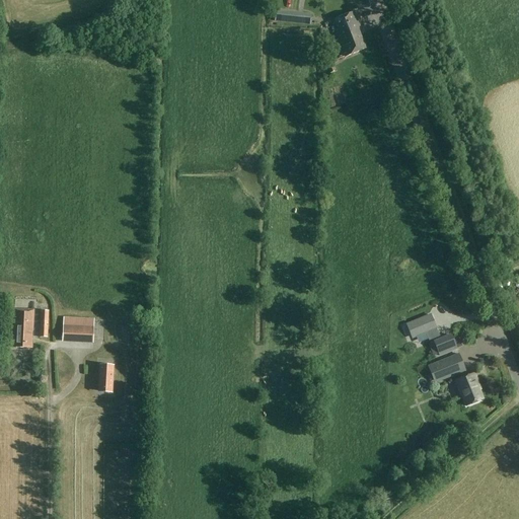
[(274,22),(310,25),(311,14),(275,11),(274,22)]
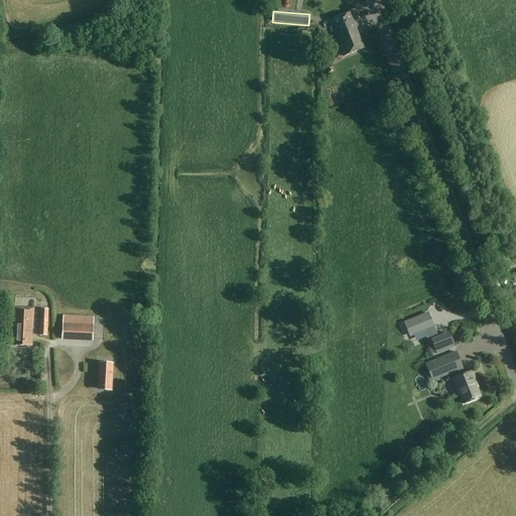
[(344,56),(364,48),(357,30),(359,30),(352,12),(330,21),(344,56)]
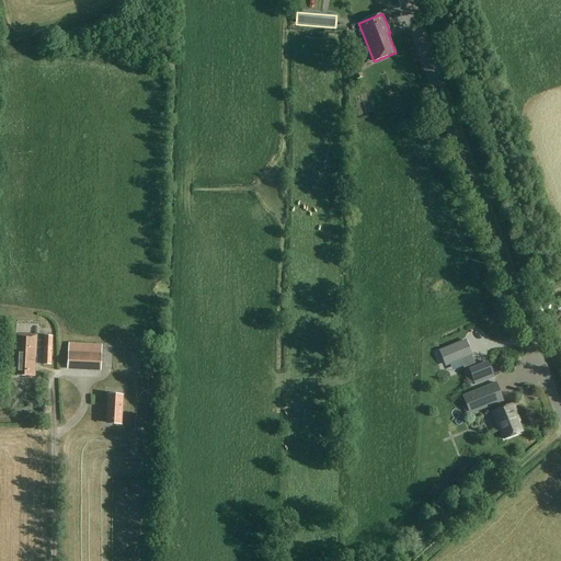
[(353,69),(356,80),(363,78),(359,67),(353,69)]
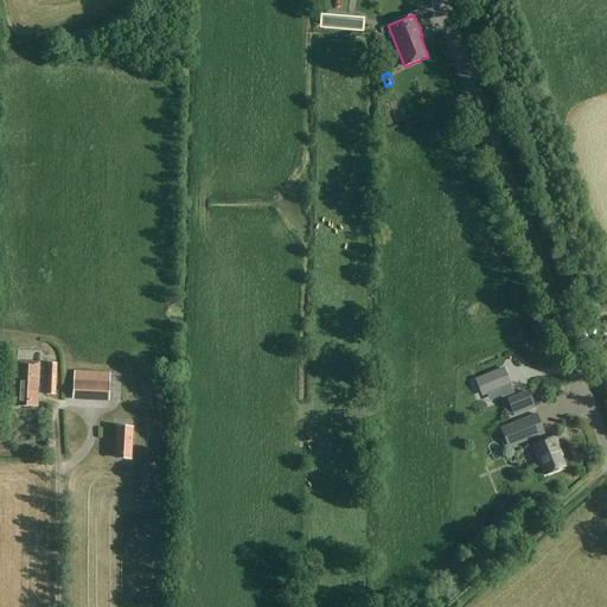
[(38,388),(39,364),(18,363),(16,407),(37,408),(38,397),(36,397),(36,388),(38,388)]
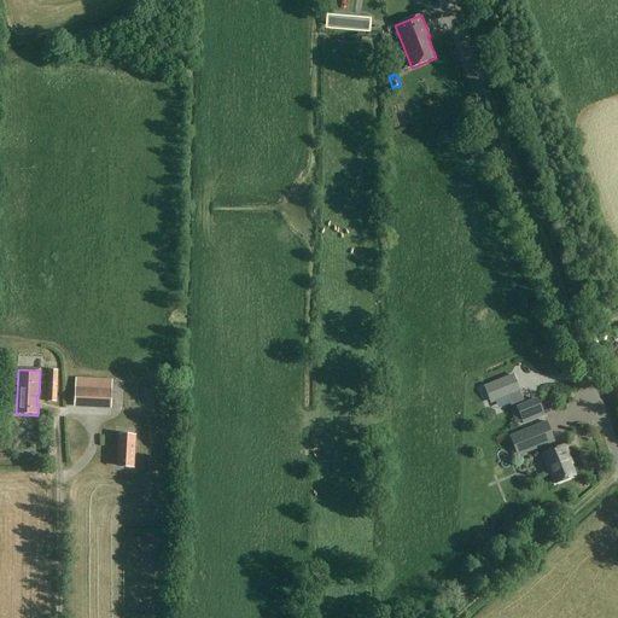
[(50,371),(47,402),(56,402),(57,371),(50,371)]
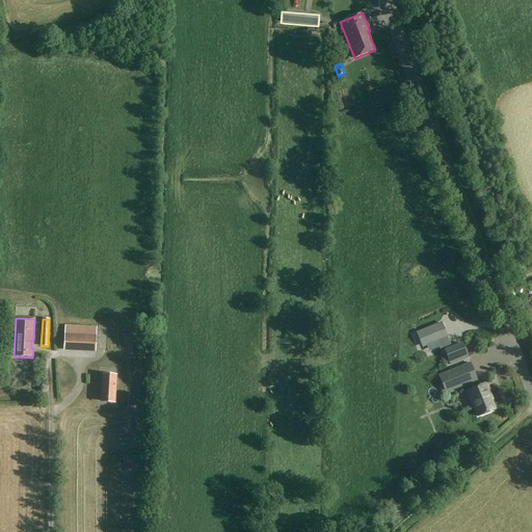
[(442,323),(418,333),(424,346),(426,345),(437,341),(441,347),(449,344),(442,323)]
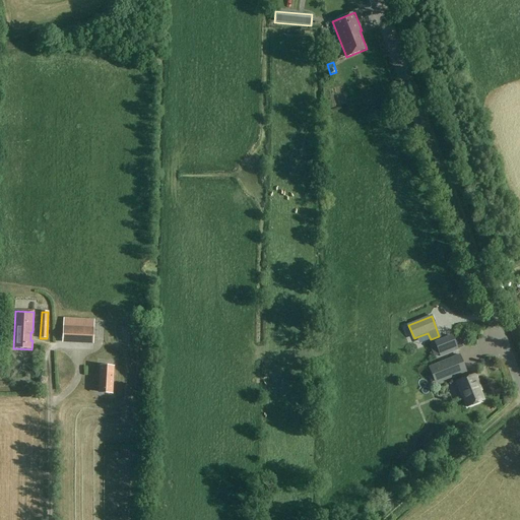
[(63,326),(62,343),(93,344),(94,327),(63,326)]
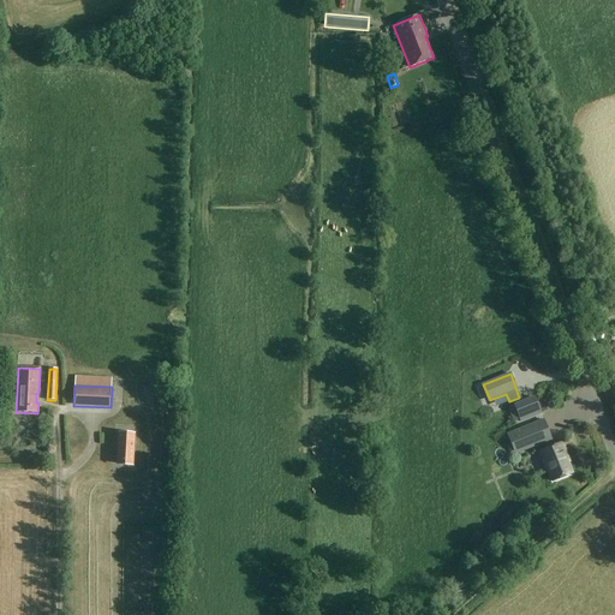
[(513,405),(520,423),(542,415),(535,396),(513,405)]
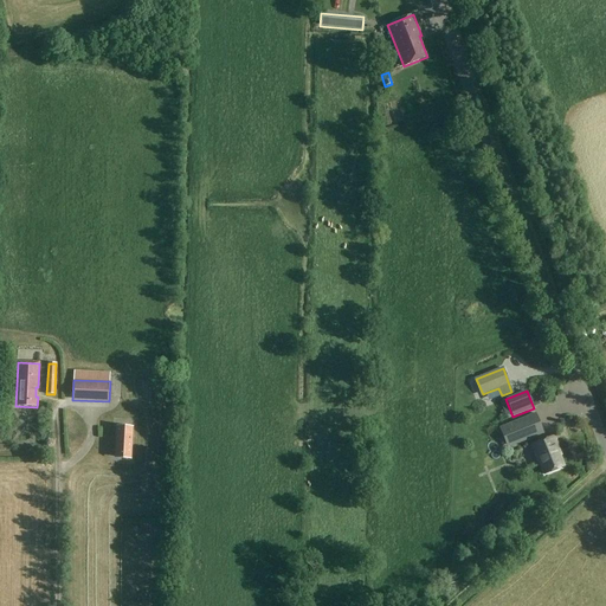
[(535,414),(501,429),(508,447),(543,433),(535,414)]
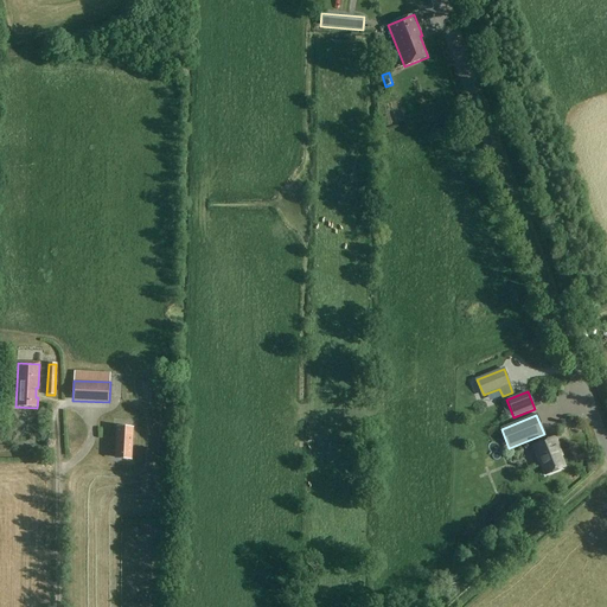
[(132,460),(134,428),(116,427),(114,460),(132,460)]
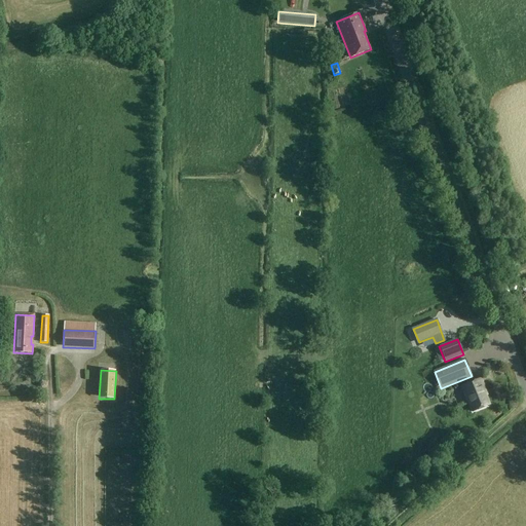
[(481,378),(461,386),(467,403),(470,403),(473,412),(490,405),(484,391),(486,390),(481,378)]
